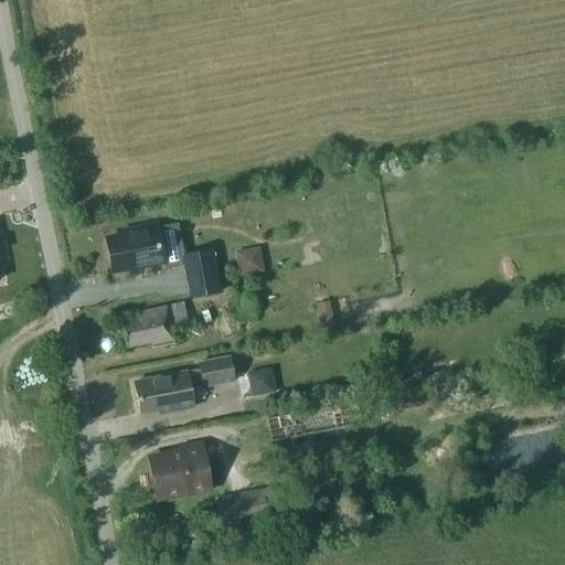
[(123,236),(105,240),(112,273),(162,263),(163,268),(183,264),(182,255),(176,223),(157,227),(157,225),(121,232),(123,236)]
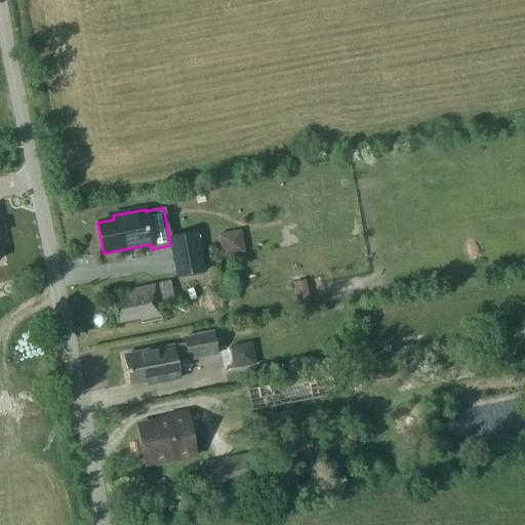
[(241,230),(219,231),(220,252),(242,251),(241,230)]
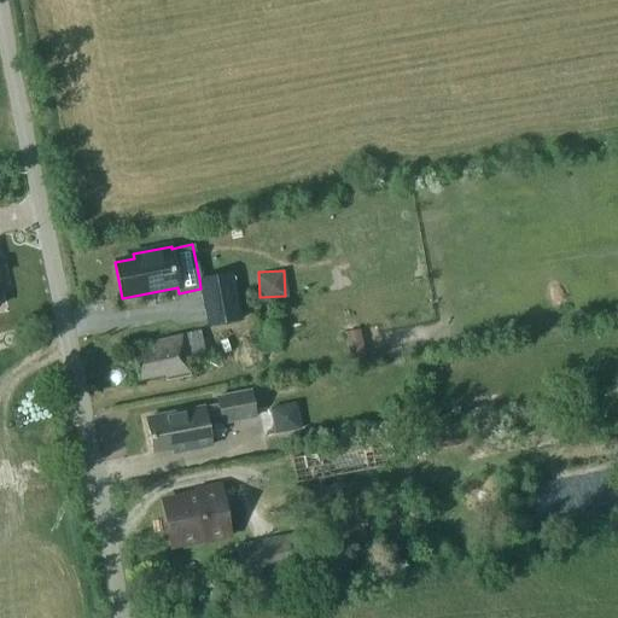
[(232,273),(199,279),(200,289),(208,324),(240,318),(232,273)]
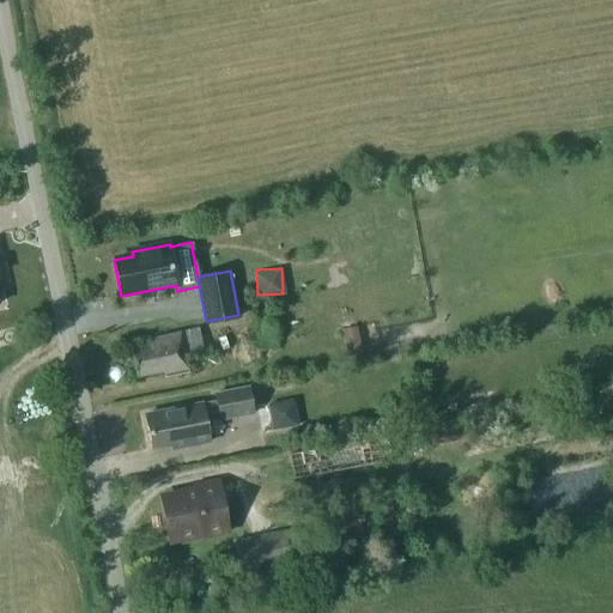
[(345,272),(331,274),(333,286),(347,284),(345,272)]
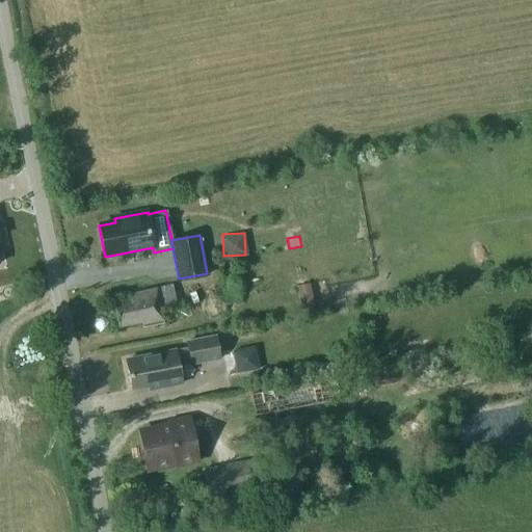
[(309,285),(297,287),(301,310),(314,307),(309,285)]
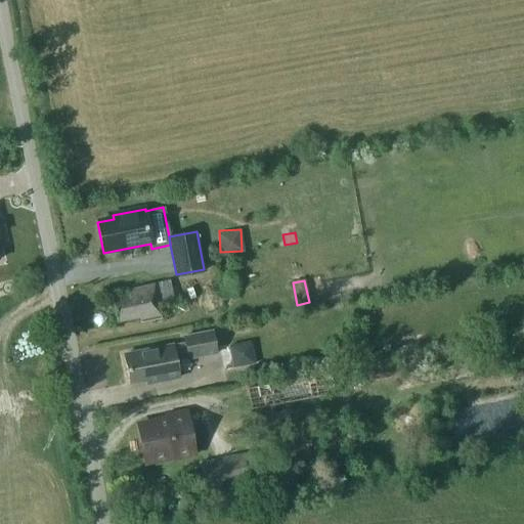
[(129,296),(113,299),(117,322),(139,318),(140,323),(161,319),(158,304),(174,301),(170,282),(128,291),(129,296)]
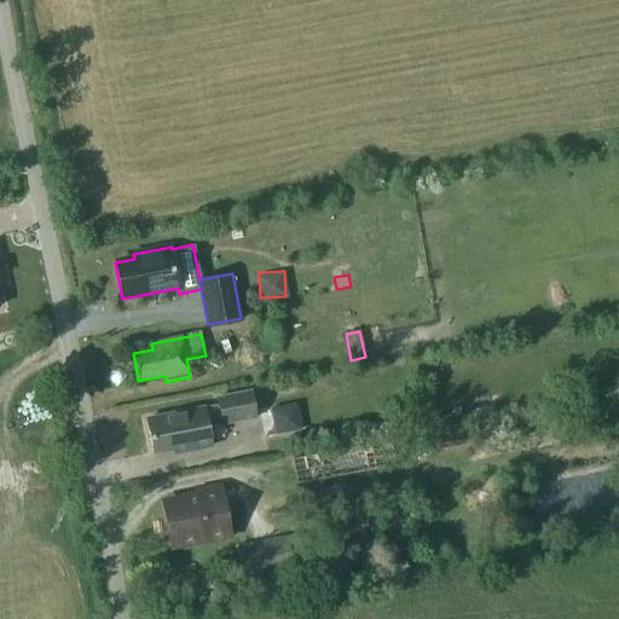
[(219,405),(146,420),(152,453),(172,450),(173,453),(212,446),(206,421),(221,417),(223,424),(255,418),(250,392),(217,398),(219,405)]
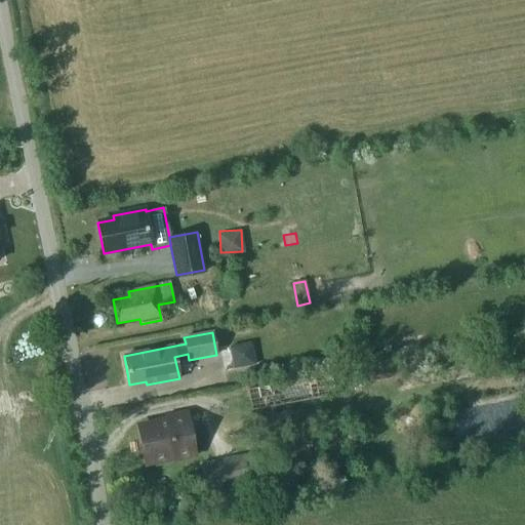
[(392,351),(402,349),(400,339),(391,341),(392,351)]
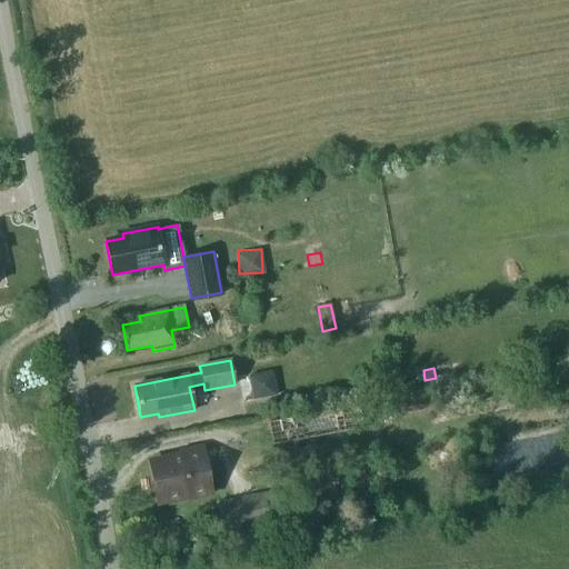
[(246,376),(252,400),(277,393),(270,369),(246,376)]
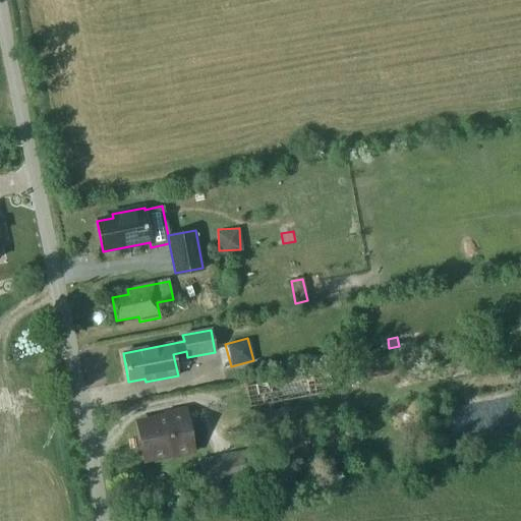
[(377,363),(364,365),(367,380),(380,378),(377,363)]
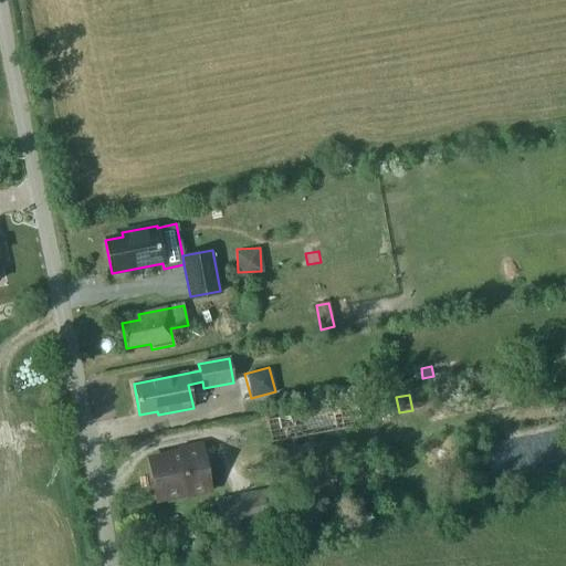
[(266,420),(272,443),(363,428),(357,405),(266,420)]
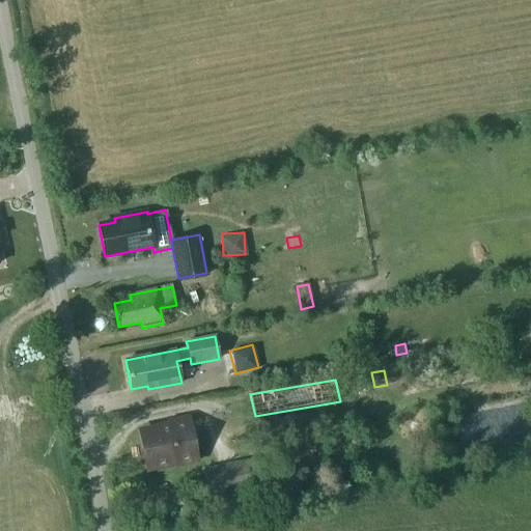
[(168,421),(169,426),(139,431),(146,469),(174,464),(177,466),(191,463),(193,459),(197,458),(189,417),(168,421)]
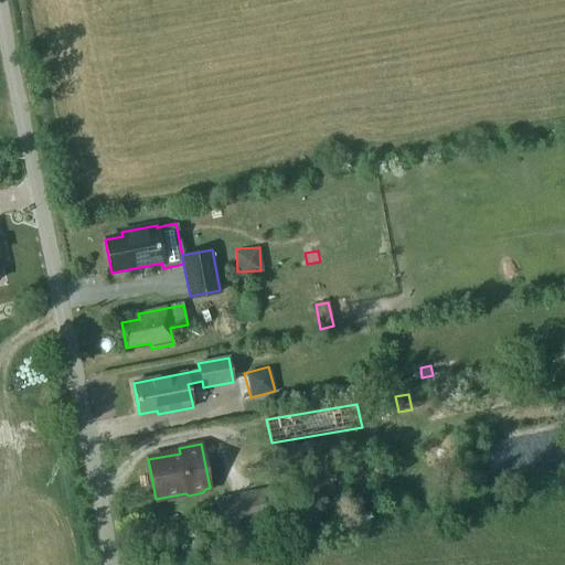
[(219,503),(223,529),(287,516),(283,491),(219,503)]
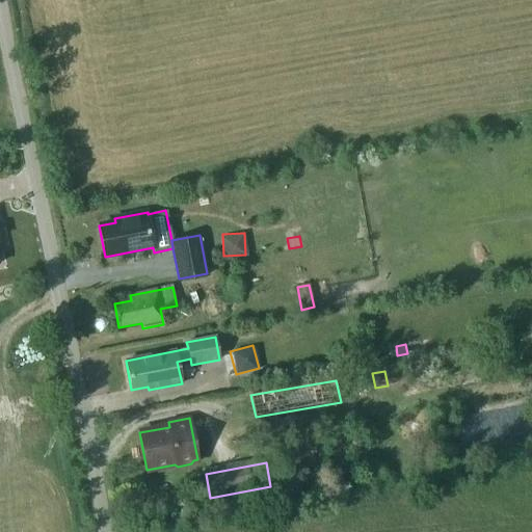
All buildings are outlined.
